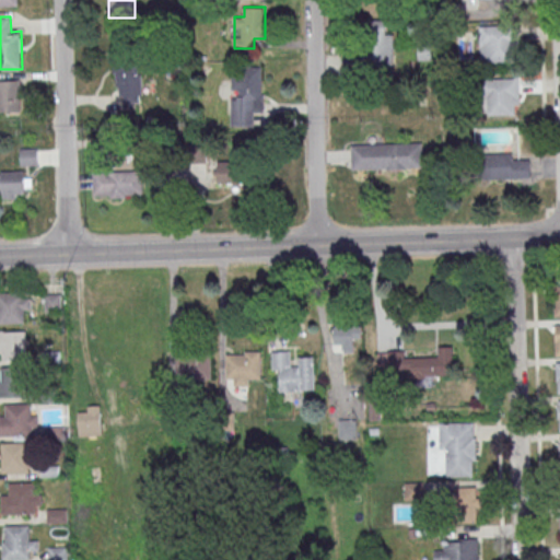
[(394,33),(388,33),(388,20),(369,20),(369,66),(394,66),(394,33)]
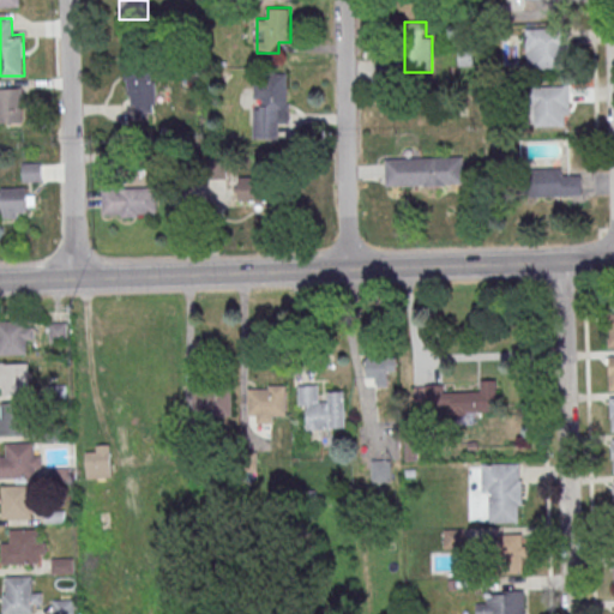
[(569,28),(527,28),(527,68),(569,68),(569,28)]
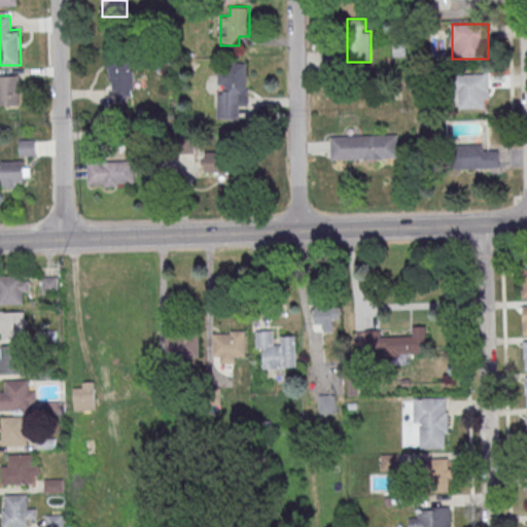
[(135,51),(109,51),(110,96),(135,96),(135,51)]
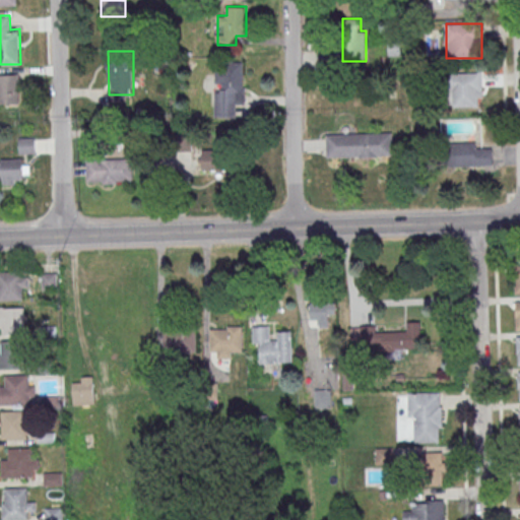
[(245,62),(215,62),(214,117),(237,118),(237,106),(245,106),(245,62)]
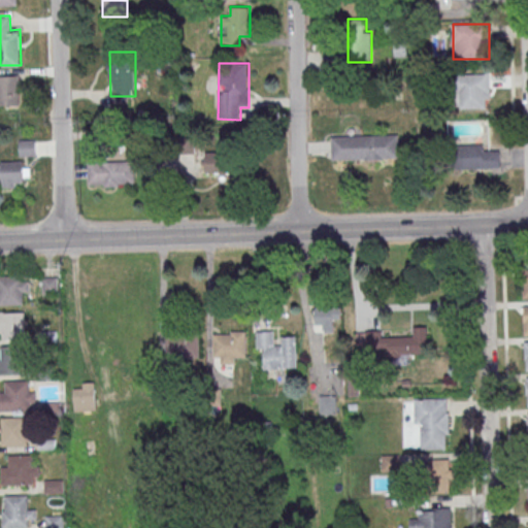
[(489,108),(489,73),(456,73),(456,108),(489,108)]
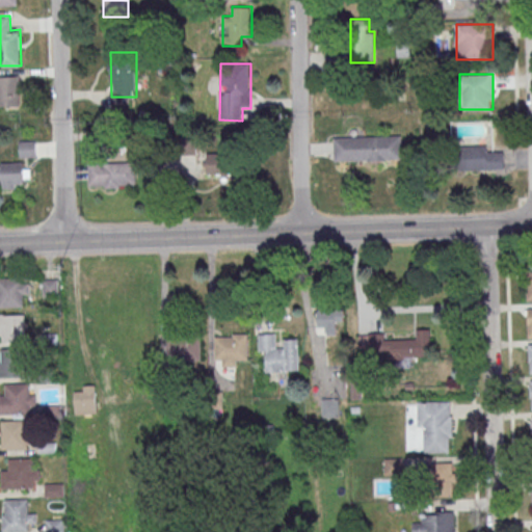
[(0,75),(0,105),(20,106),(20,76),(0,75)]
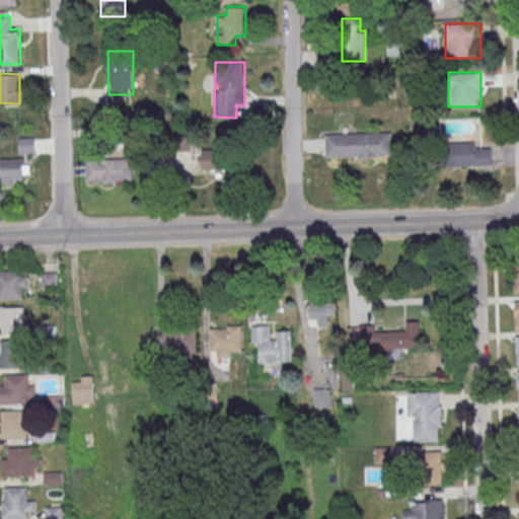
[(391,133),(326,133),(326,156),(391,156),(391,133)]
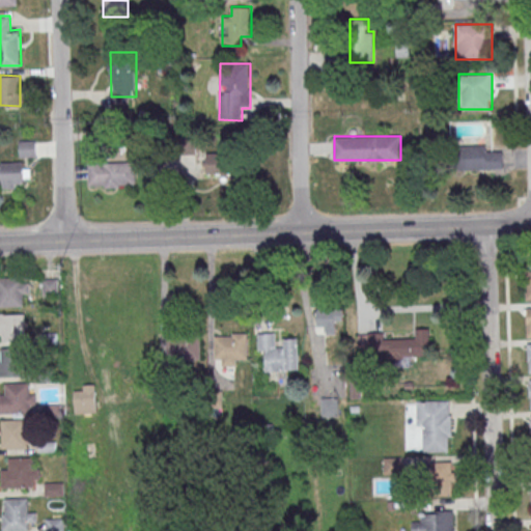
[(35,141),(21,141),(21,156),(35,156),(35,141)]
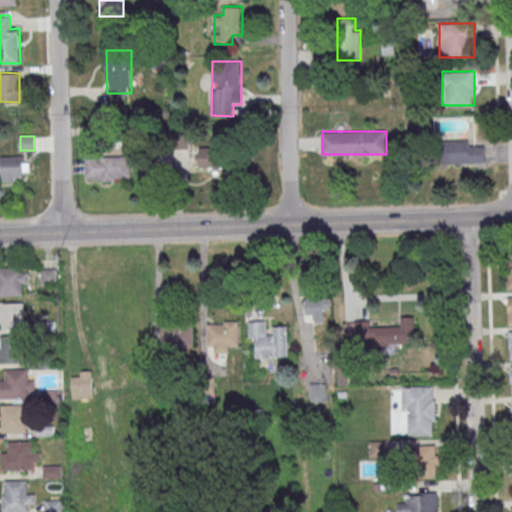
[(445,141),(445,163),(485,163),(485,141),(445,141)]
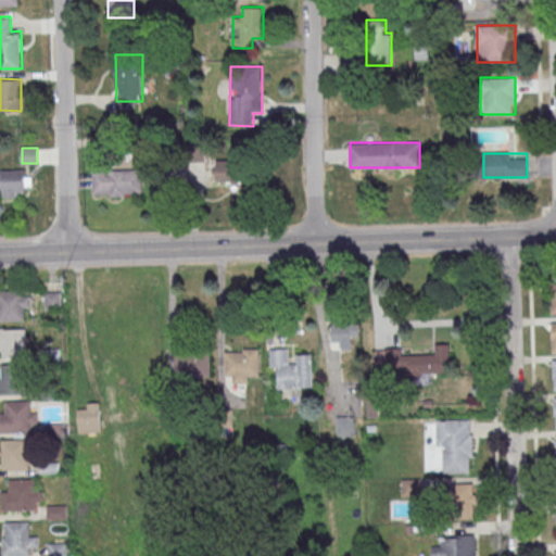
[(216,182),(248,182),(248,160),(216,160),(216,182)]
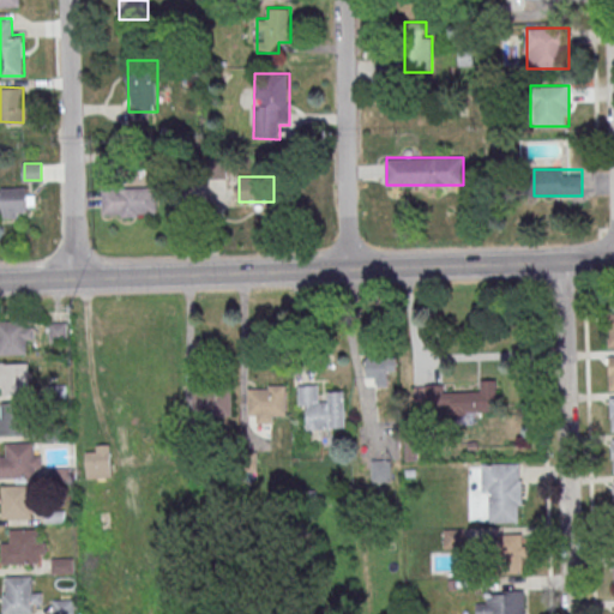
[(2,187),(2,216),(29,216),(29,187),(2,187)]
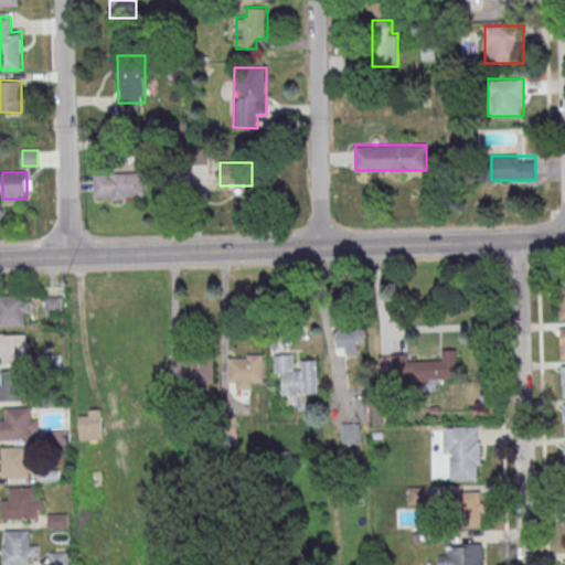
[(95,198),(145,198),(145,173),(95,173),(95,198)]
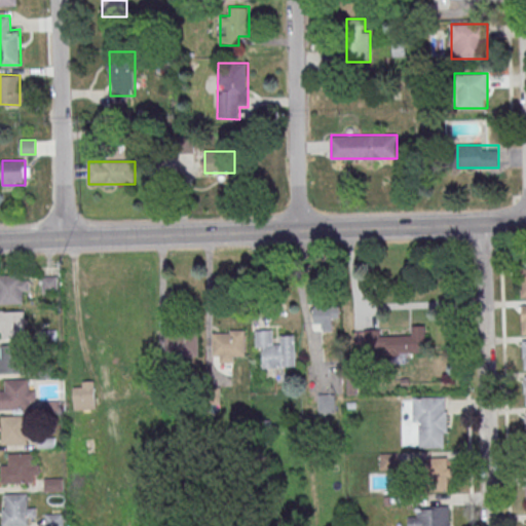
[(0,303),(29,303),(29,274),(0,274),(0,303)]
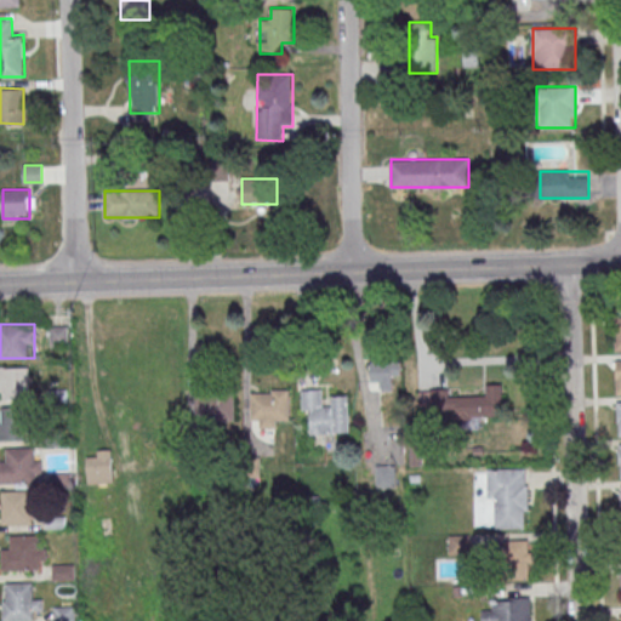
[(51,345),(69,345),(69,326),(51,326),(51,345)]
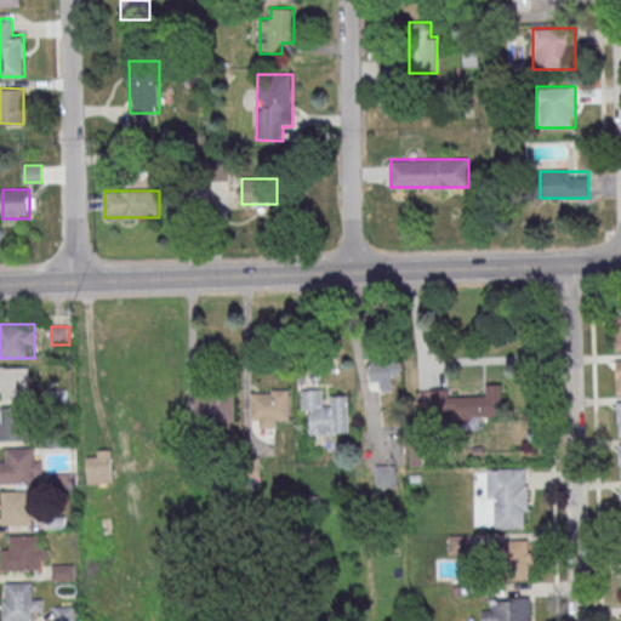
[(402,358),(371,358),(371,381),(381,381),(381,391),(393,391),(393,376),(402,376),(402,358)]
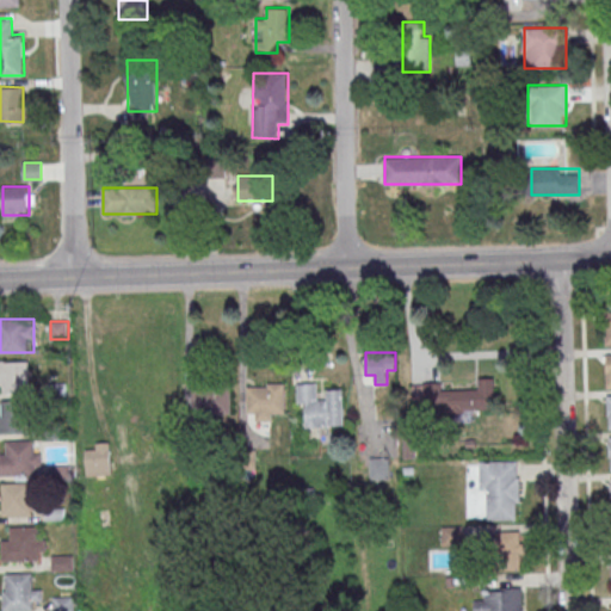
[(29,360),(0,360),(0,392),(29,392),(29,360)]
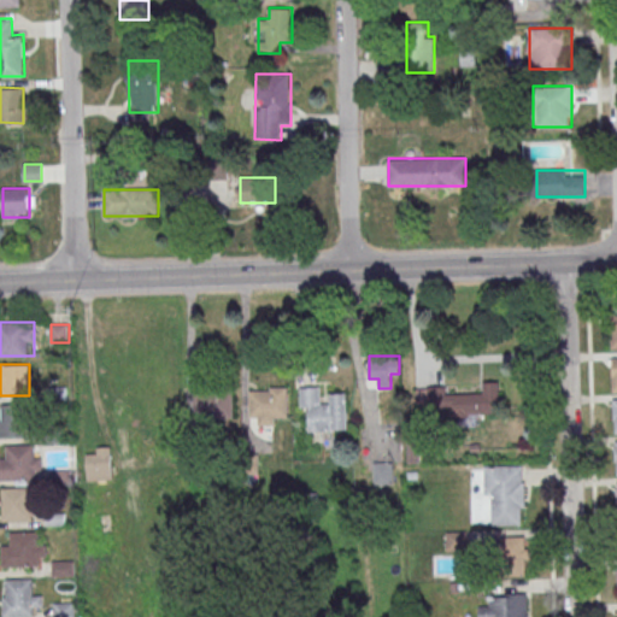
[(501,415),(500,381),(485,382),(485,393),(448,394),(448,386),(416,388),(418,419),(501,415)]
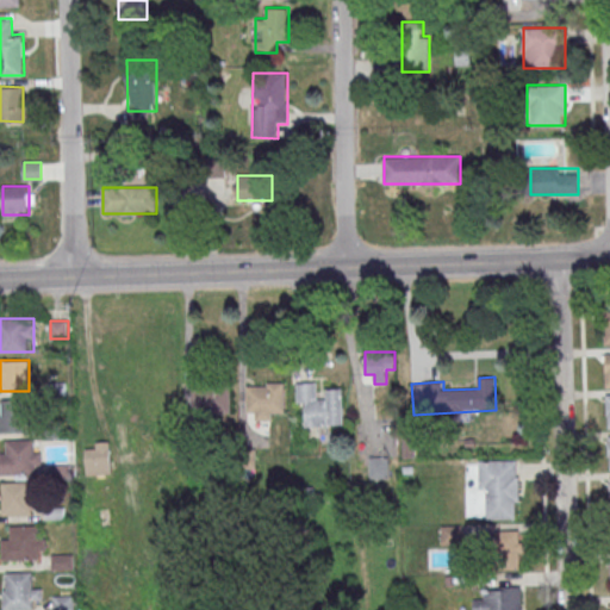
[(247,381),(247,421),(273,421),(273,410),(286,410),(286,381),(247,381)]
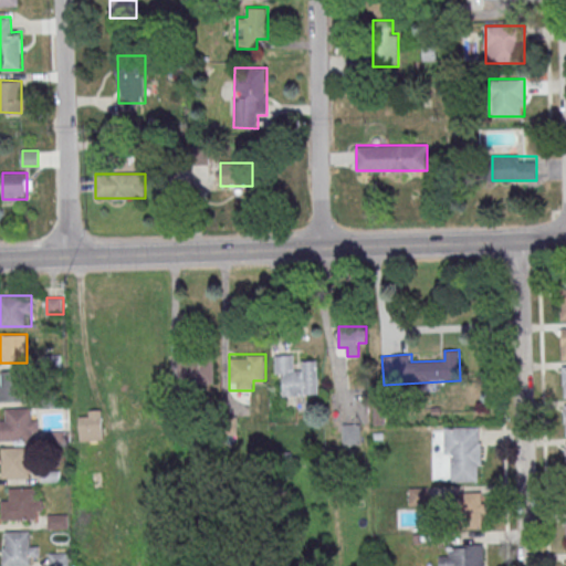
[(296,355),(275,355),(275,377),(285,377),(285,395),(318,395),(318,363),(296,363),(296,355)]
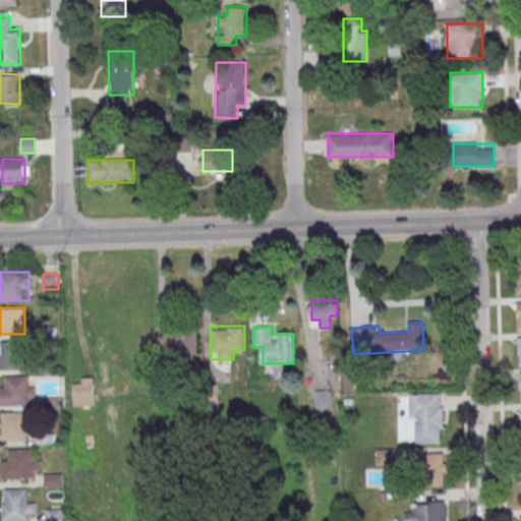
[(196,330),(164,330),(164,352),(196,352),(196,330)]
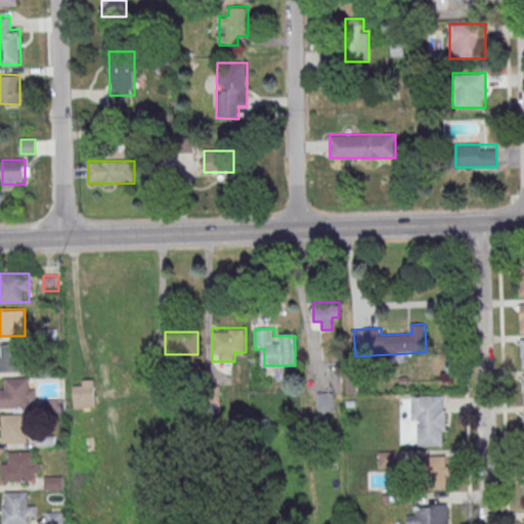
[(0,370),(22,372),(22,343),(0,343),(0,370)]
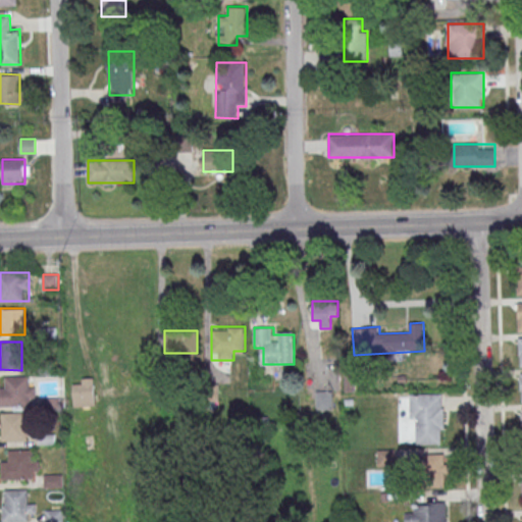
[(0,405),(35,405),(35,376),(0,376),(0,405)]
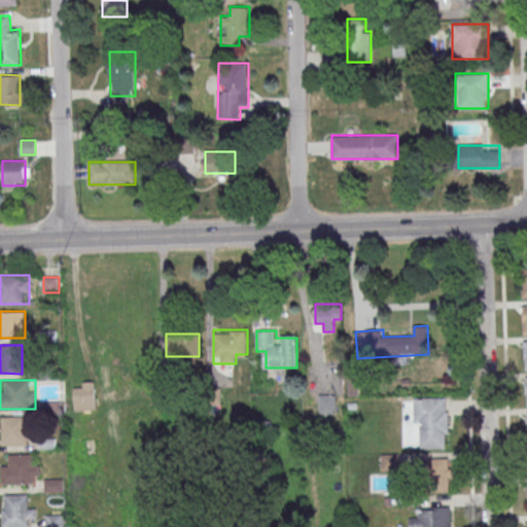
[(96,409),(95,382),(75,382),(75,409),(96,409)]
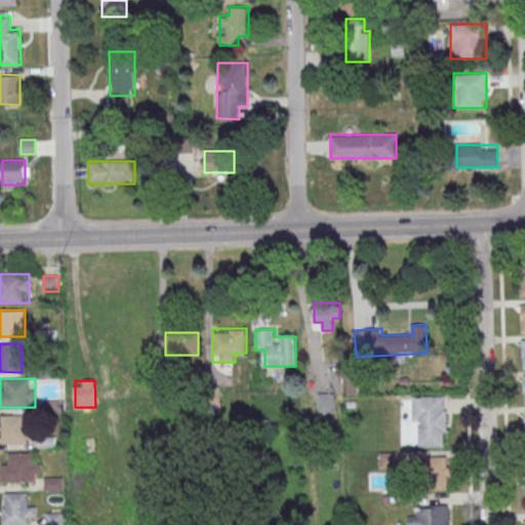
[(333,410),(333,394),(318,394),(318,410),(333,410)]
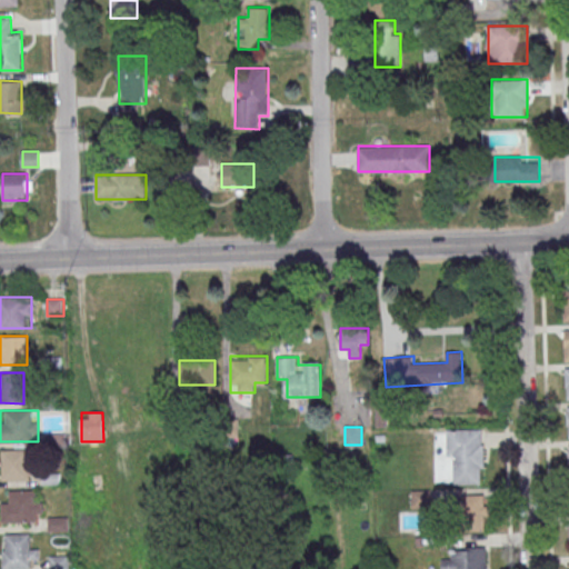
[(483,483),(483,429),(447,429),(447,457),(453,457),(453,483),(483,483)]
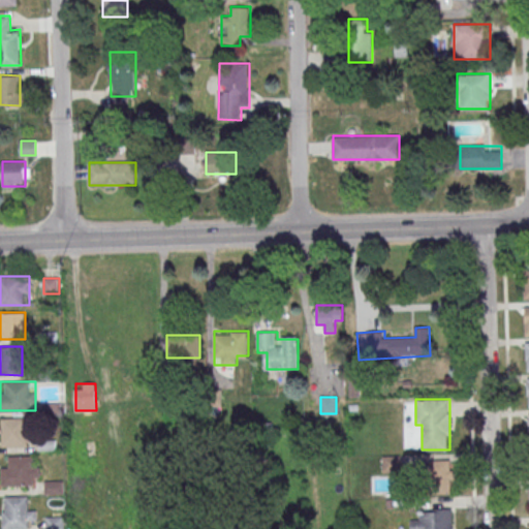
[(27,417),(2,417),(2,446),(27,446),(27,417)]
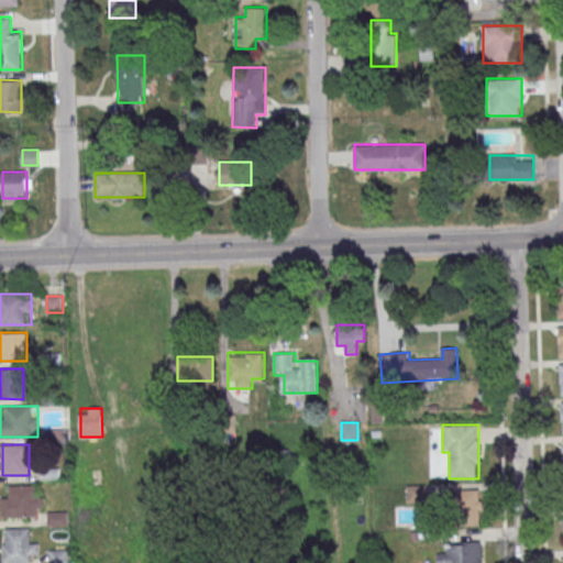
[(41,485),(10,485),(10,496),(2,496),(2,517),(41,517),(41,485)]
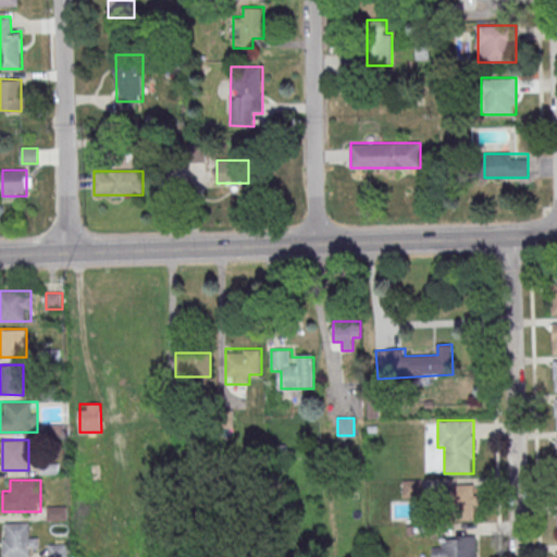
[(404,480),(404,497),(422,496),(421,480),(404,480)]
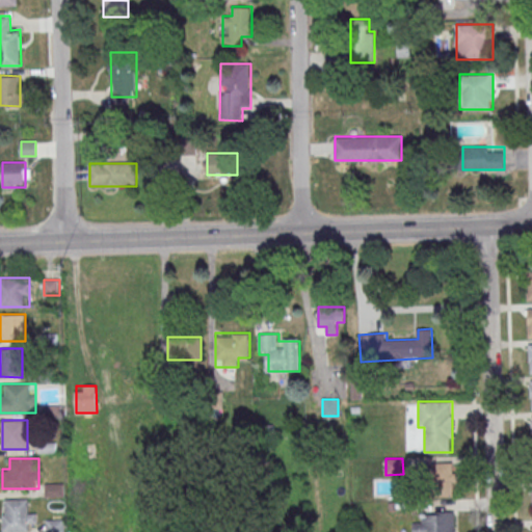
[(454,497),(454,462),(431,462),(431,497),(454,497)]
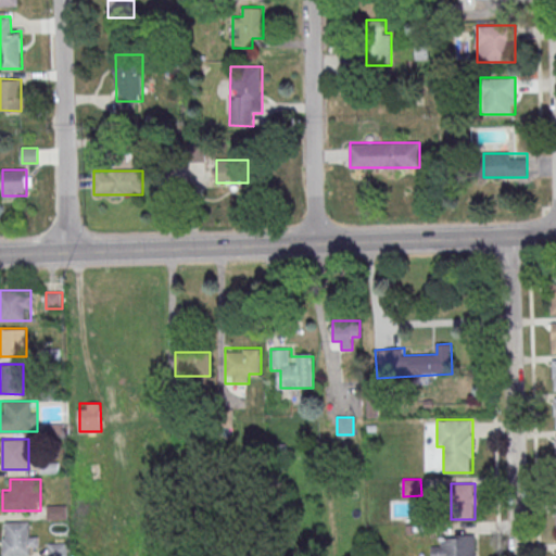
[(66,519),(65,505),(47,506),(48,519),(66,519)]
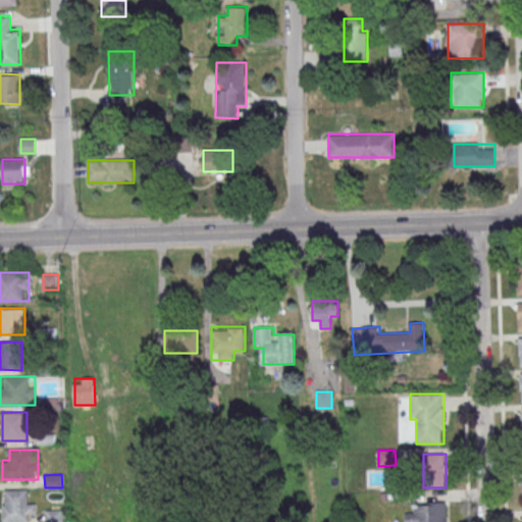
[(2,489),(2,521),(35,521),(35,503),(27,503),(27,489),(2,489)]
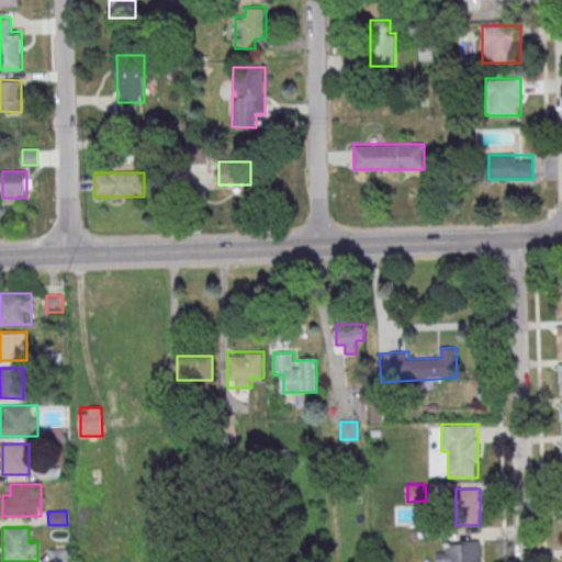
[(480,561),(480,540),(447,540),(447,552),(437,552),(436,561),(480,561)]
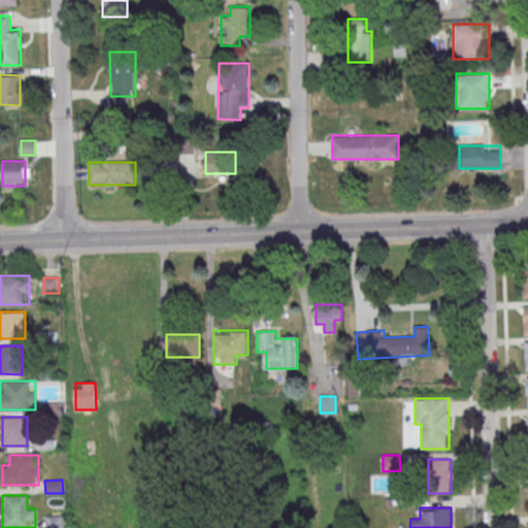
[(65,527),(65,516),(45,516),(45,527),(65,527)]
